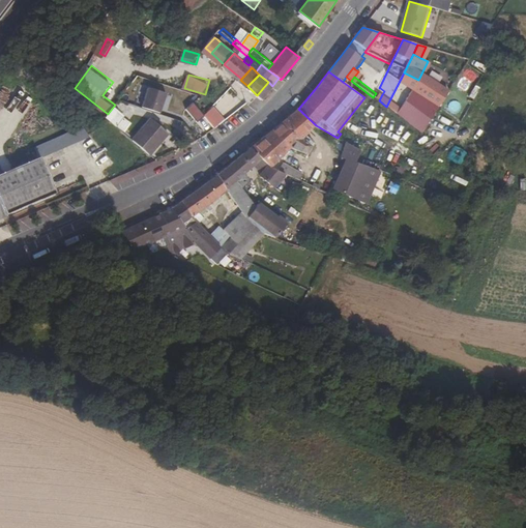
[(257,95),(262,99),(272,86),(268,82),(257,95)]
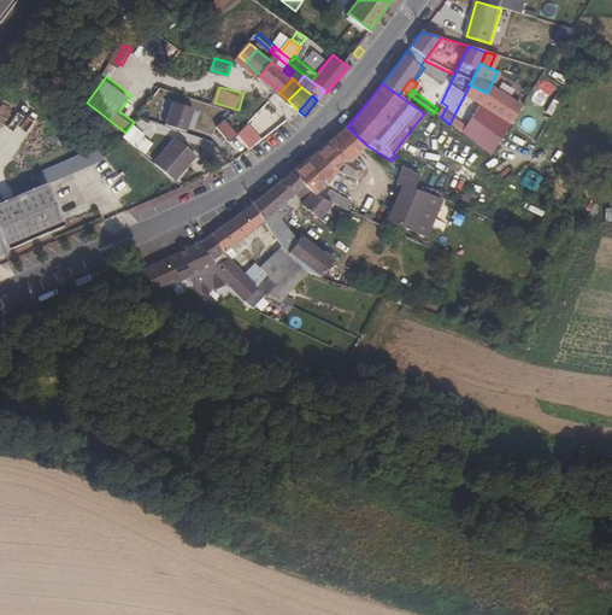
[(549,110),(557,113),(563,99),(555,95),(549,110)]
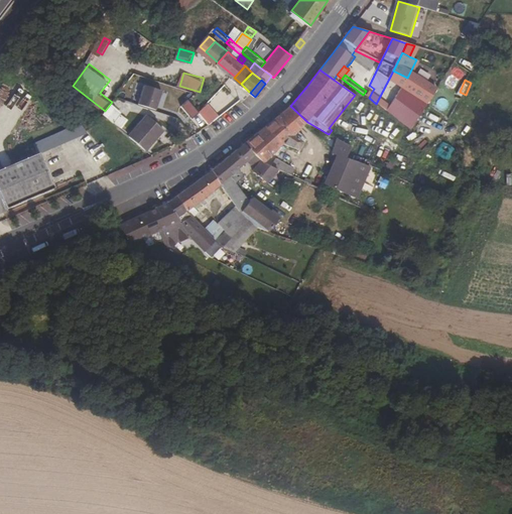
[(200,108),(211,123),(242,100),(230,85),(200,108)]
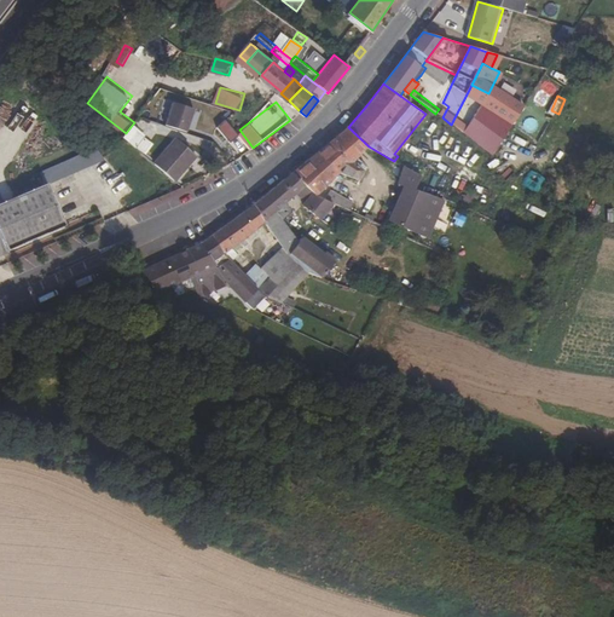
[(196,111),(174,105),(168,128),(190,134),(196,111)]
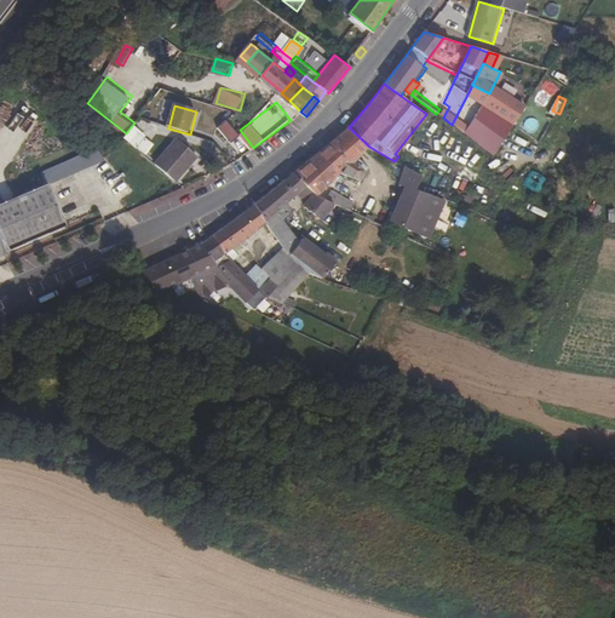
[(511,126),(519,113),(513,109),(505,122),(511,126)]
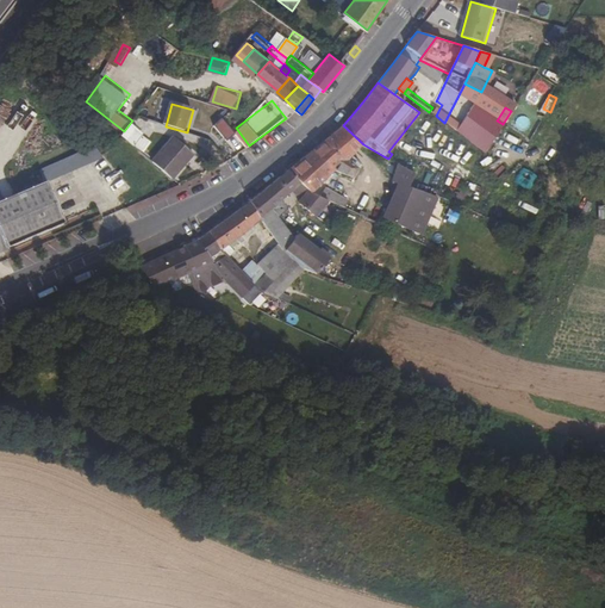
[(226,116),(218,122),(229,137),(237,132),(226,116)]
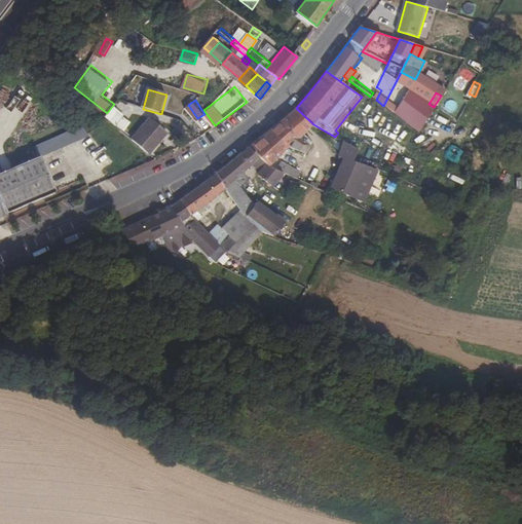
[(361,119),(373,108),(365,100),(352,111),(361,119)]
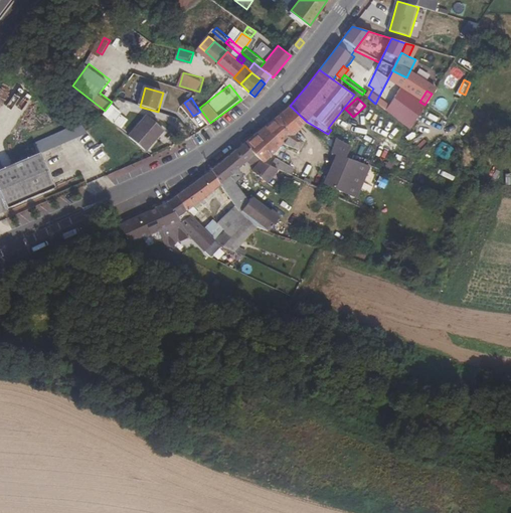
[(243,145),(256,154),(264,161),(280,169),(293,175),(295,171),(278,160),(274,156),(273,157),(270,155),(282,145),(296,147),(302,141),(295,133),(307,122),(290,106),(280,115),(267,125),(248,141),(243,145)]
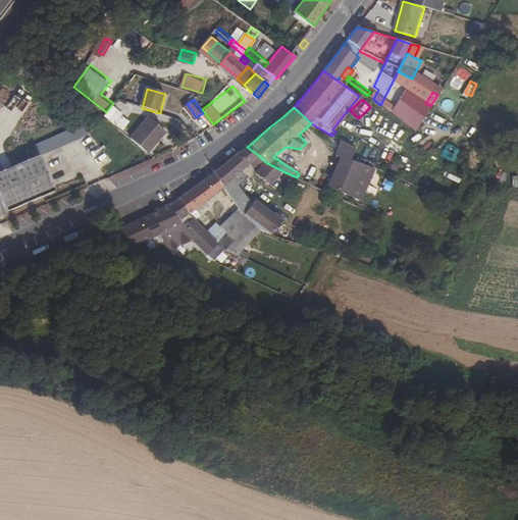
[(105,119),(118,130),(124,120),(112,110),(105,119)]
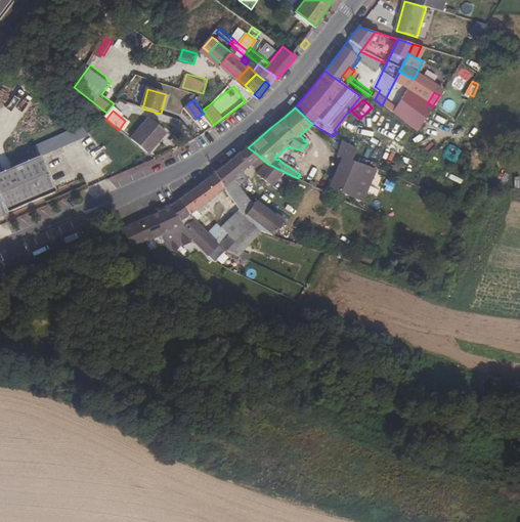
[(150,118),(132,140),(149,154),(159,142),(167,131),(150,118)]
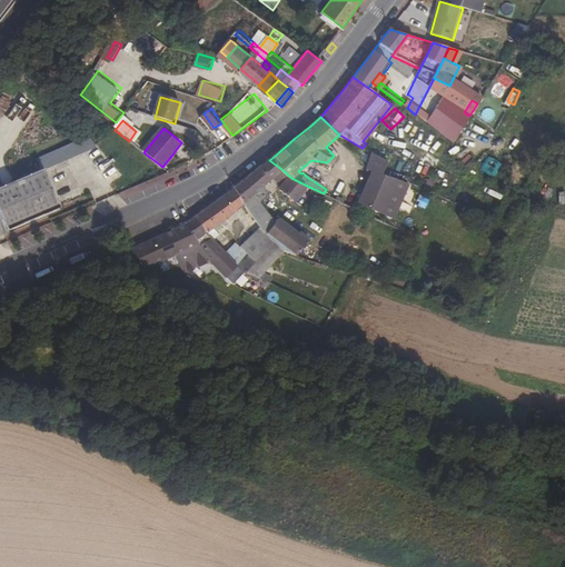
[(367,151),(373,153),(388,162),(383,172),(388,175),(394,167),(399,157),(373,142),(367,151)]
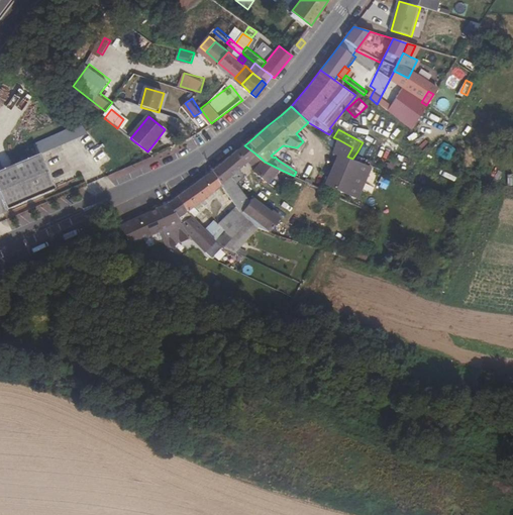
[(12,153),(16,163),(65,142),(60,133),(12,153)]
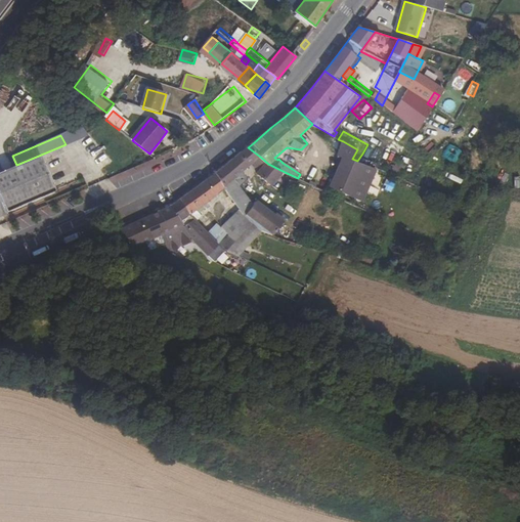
[(365,188),(374,168),(366,165),(357,161),(352,159),(357,149),(343,141),(339,148),(336,155),(341,157),(327,191),(340,198),(343,191),(350,194),(354,183),(365,188)]
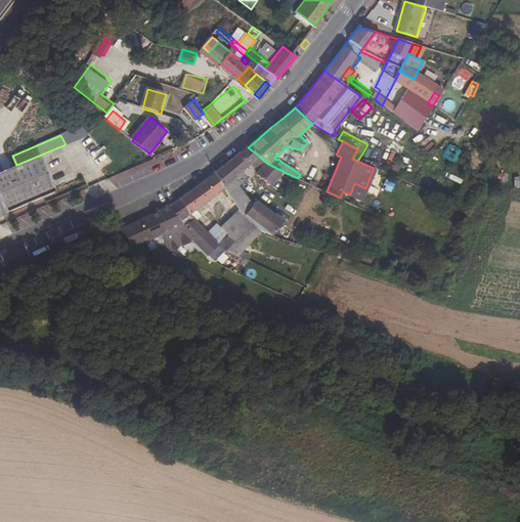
[(260,157),(248,147),(232,161),(216,174),(224,187),(235,178),(240,183),(247,177),(243,172),(260,157)]
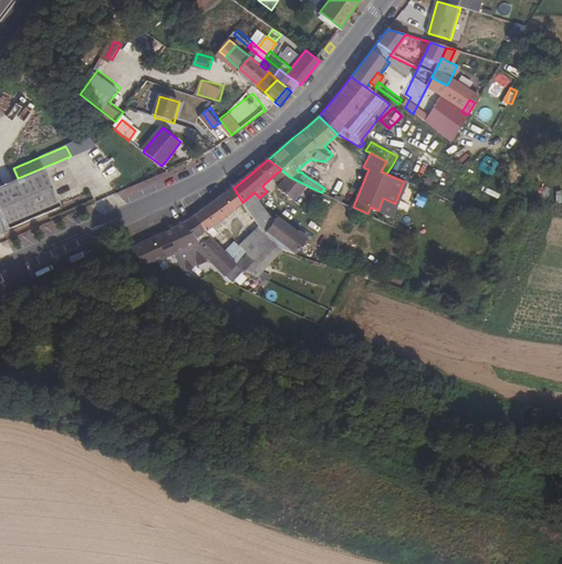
[(392,166),(386,174),(396,178),(399,169),(392,166)]
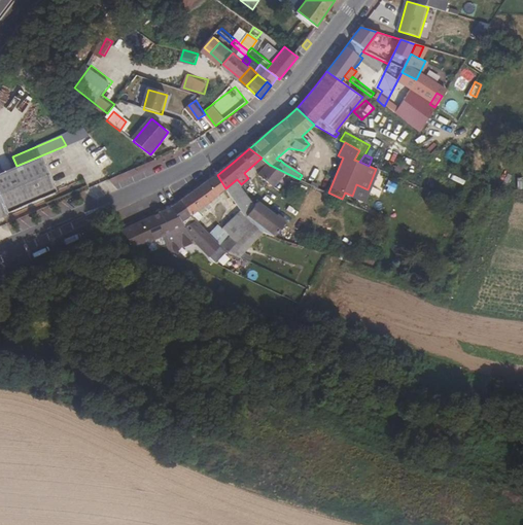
[(275,186),(286,173),(270,165),(262,175),(275,186)]
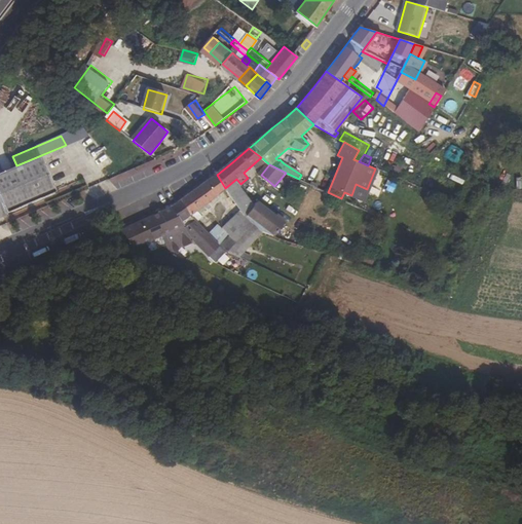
[(0,214),(12,210),(31,201),(16,165),(0,172),(0,214)]
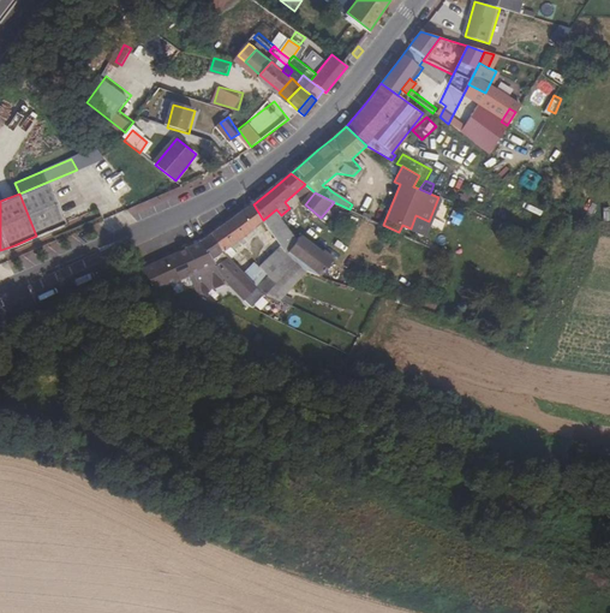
[(267,225),(263,220),(253,204),(251,207),(231,221),(210,236),(223,251),(251,231),(253,234),(267,225)]
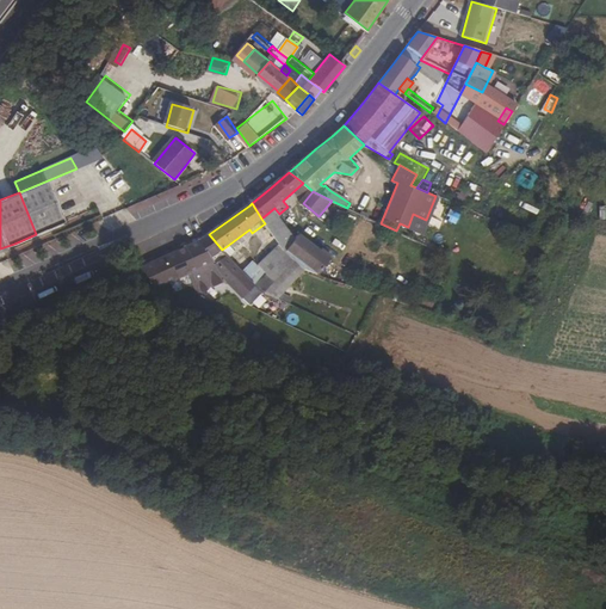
[(286,222),(283,217),(279,214),(274,208),(261,219),(265,223),(282,246),(295,233),(286,222)]
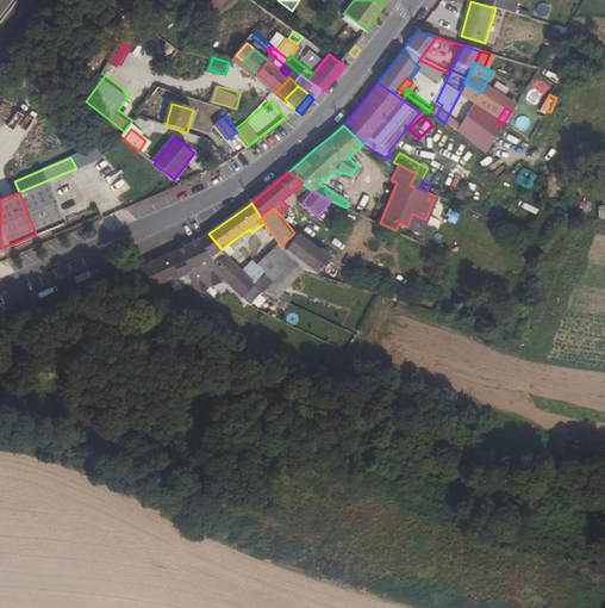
[(434,215),(431,221),(443,225),(446,218),(434,215)]
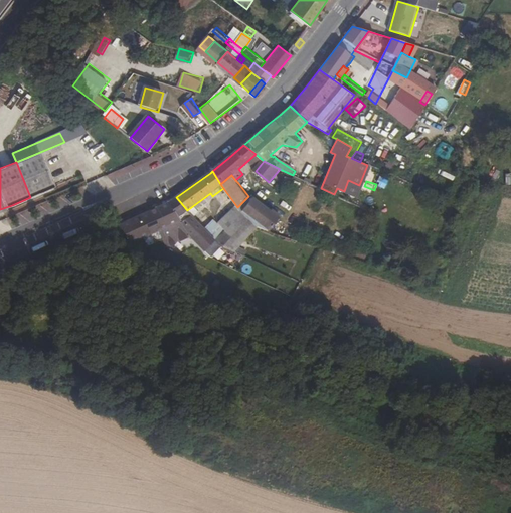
[(273,219),(248,196),(237,207),(256,225),(271,230),(274,224),(269,223),(273,219)]
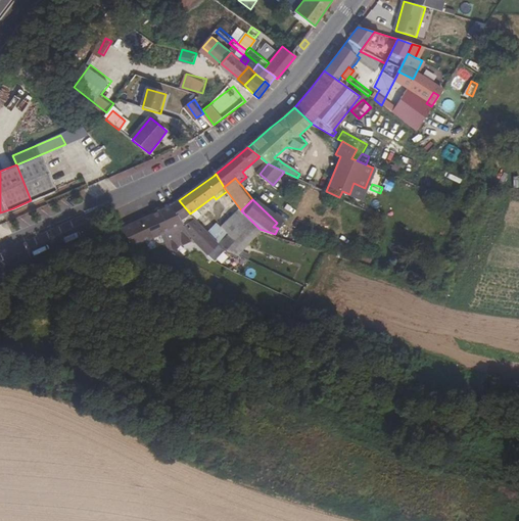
[(179,200),(171,206),(166,208),(160,210),(173,228),(185,223),(182,220),(190,214),(179,200)]
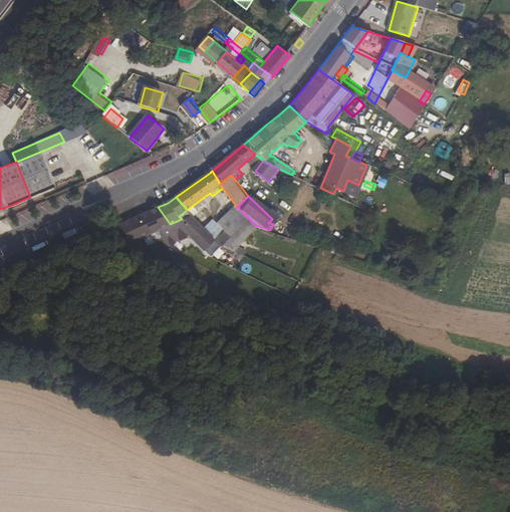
[(145,236),(160,229),(170,224),(158,207),(139,215),(118,223),(120,226),(131,242),(145,236)]
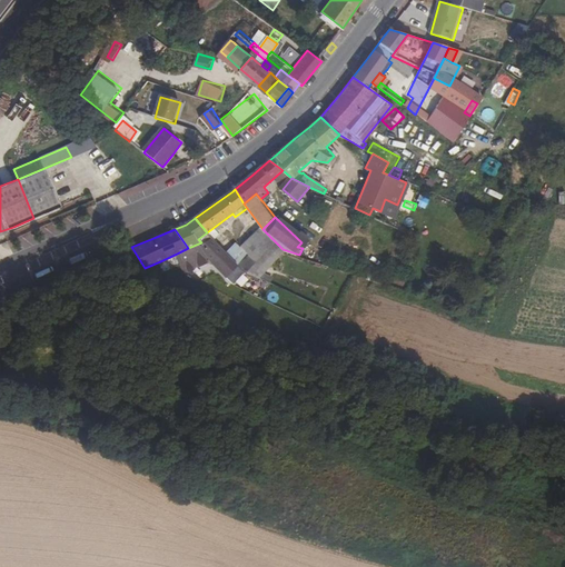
[(257,277),(283,249),(263,229),(241,245),(249,255),(254,260),(248,267),(245,271),(257,277)]
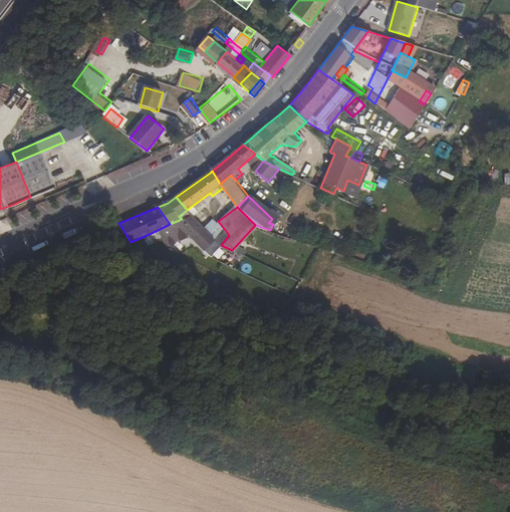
[(191,215),(187,210),(179,216),(182,219),(184,221),(191,215)]
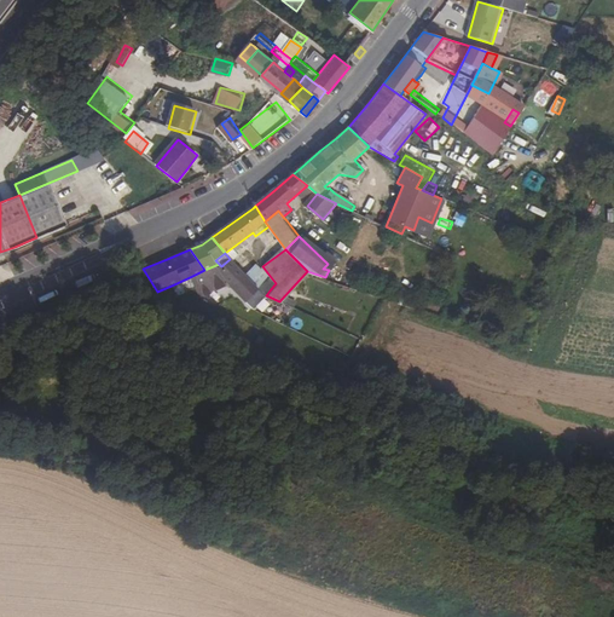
[(192,276),(196,282),(201,295),(229,282),(221,266),(219,264),(204,270),(192,276)]
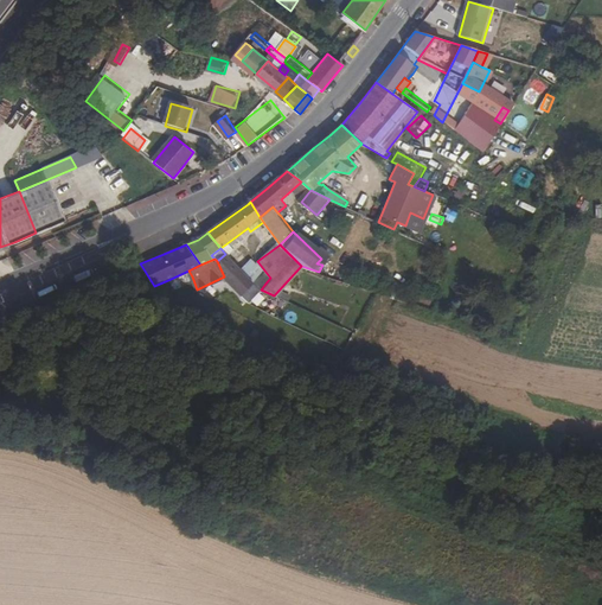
[(249,269),(244,274),(255,285),(258,280),(249,269)]
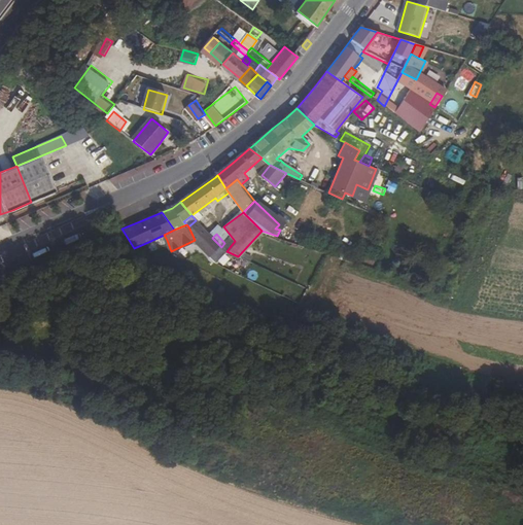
[(151,247),(167,240),(164,235),(148,242),(151,247)]
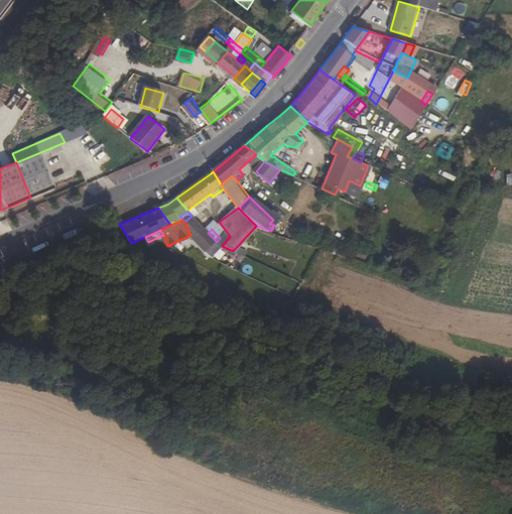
[(220,238),(225,242),(230,236),(226,231),(220,238)]
